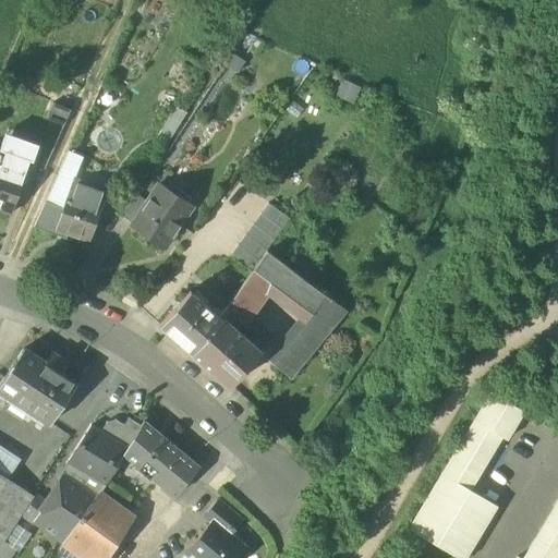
[(56,101),(49,118),(67,124),(73,109),(56,101)]
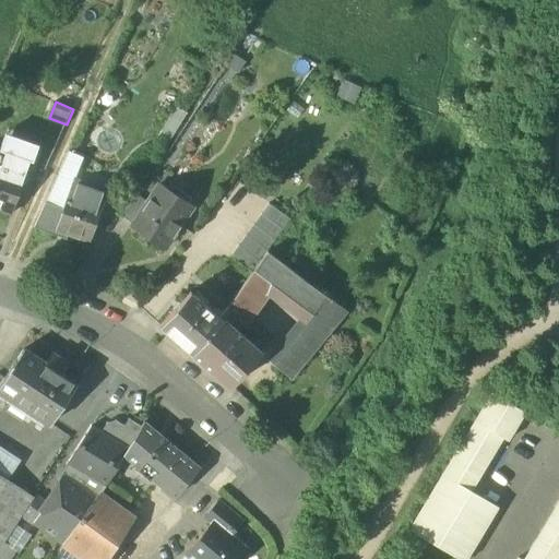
[(30,162),(33,162),(38,145),(6,133),(0,149),(0,151),(6,153),(8,145),(32,154),(30,162)]
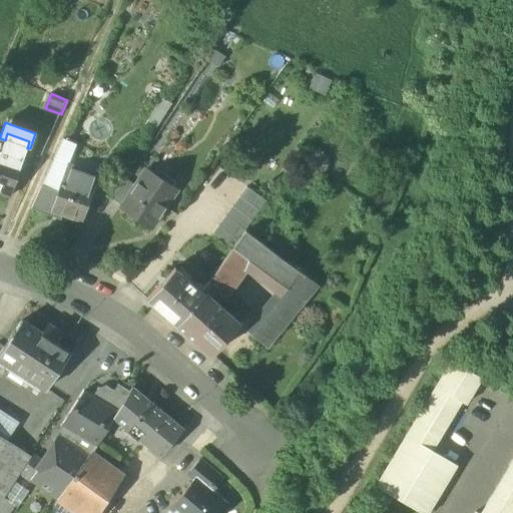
[(27,148),(29,141),(7,133),(5,140),(0,152),(23,160),(27,148)]
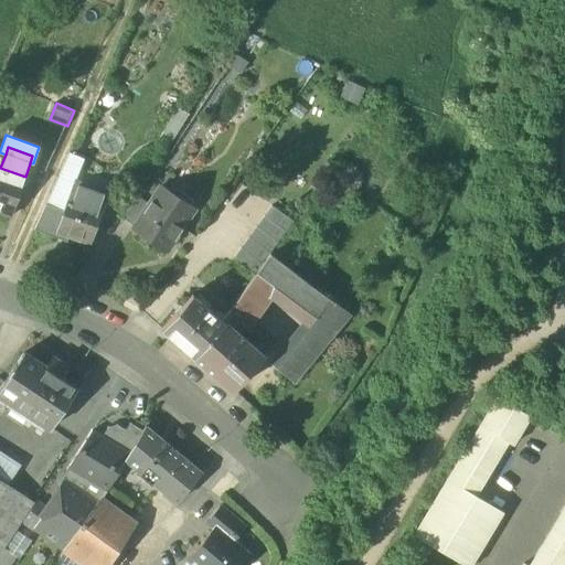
[(46,205),(64,211),(74,181),(76,183),(84,160),(70,153),(46,205)]
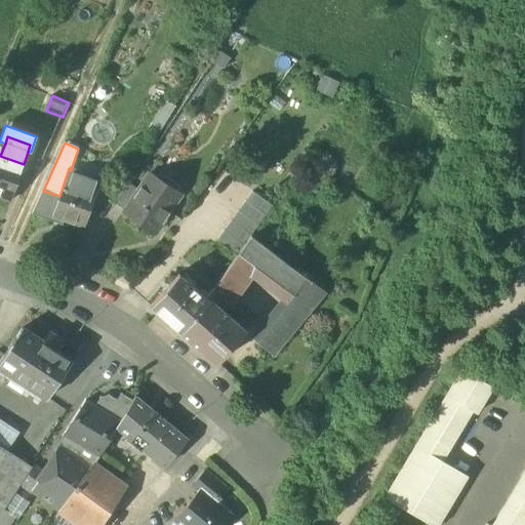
[(0,156),(0,197),(10,201),(24,164),(0,156)]
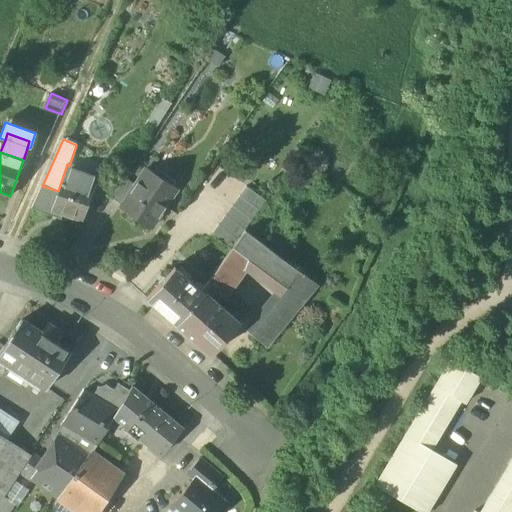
[(51,211),(52,211),(83,222),(99,176),(69,166),(67,164),(58,191),(51,211)]
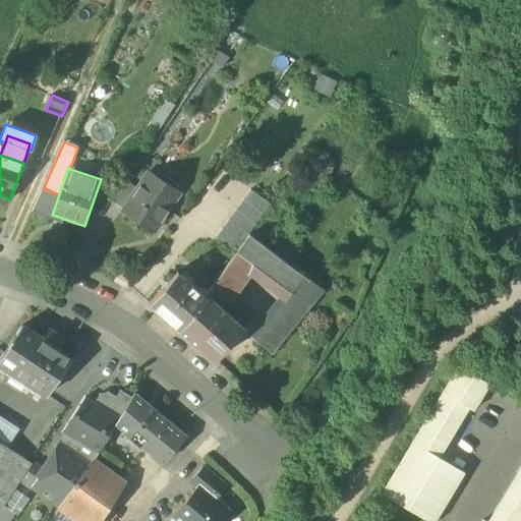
[(124,210),(122,213),(153,233),(179,191),(150,171),(137,189),(124,210)]
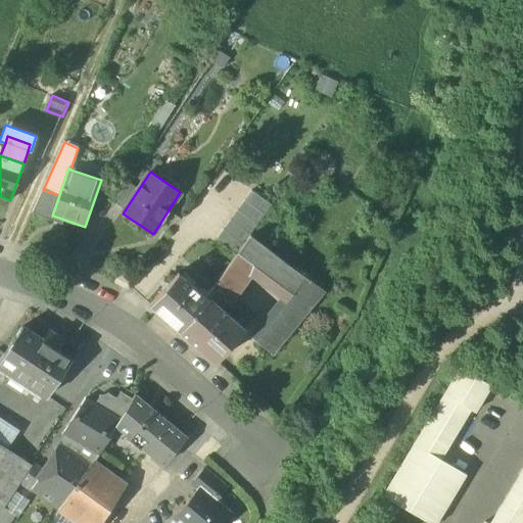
[(117,176),(104,196),(114,203),(128,183),(117,176)]
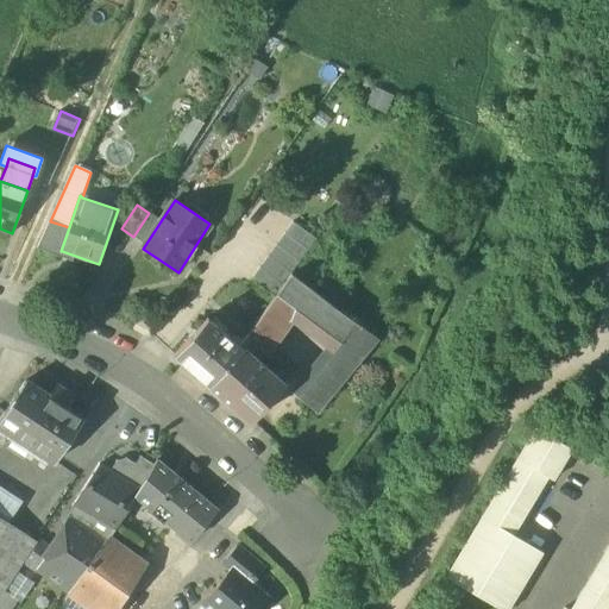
[(149,213),(133,237),(145,245),(161,221),(149,213)]
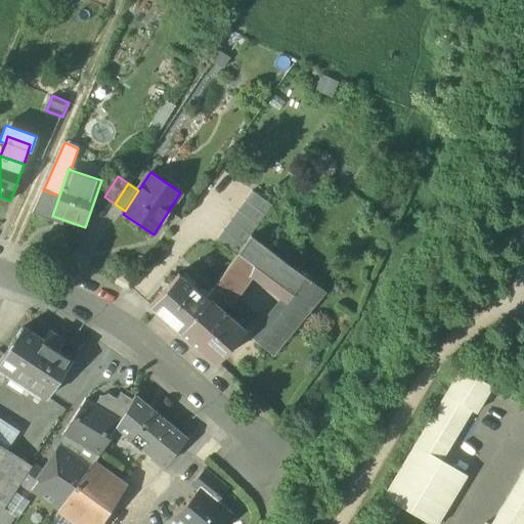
[(59,195),(43,190),(32,214),(52,221),(53,216),(52,216),(59,195)]
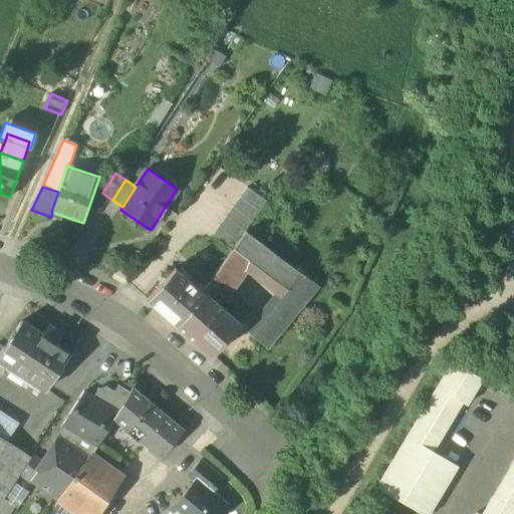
[(266,202),(247,188),(240,197),(259,211),(266,202)]
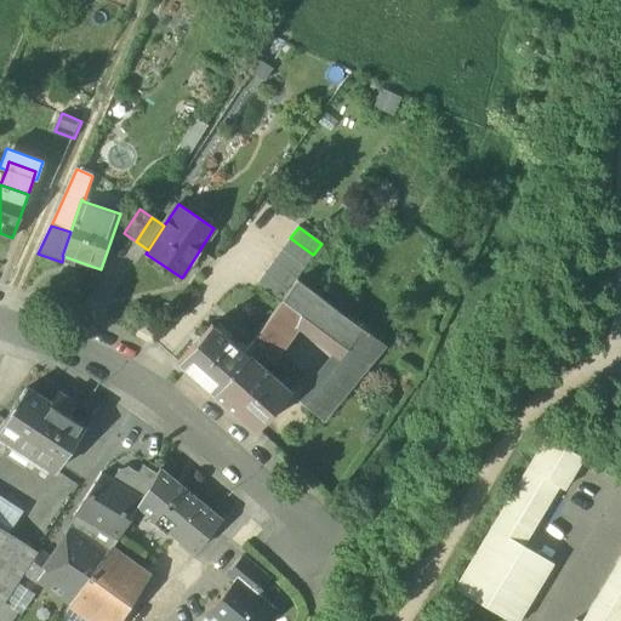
[(313,255),(290,238),(281,250),(305,267),(313,255)]
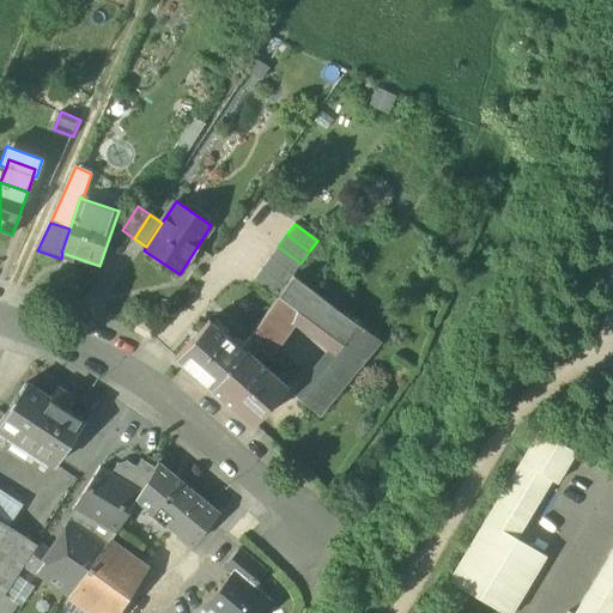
[(301,263),(278,247),(269,259),(292,275),(301,263)]
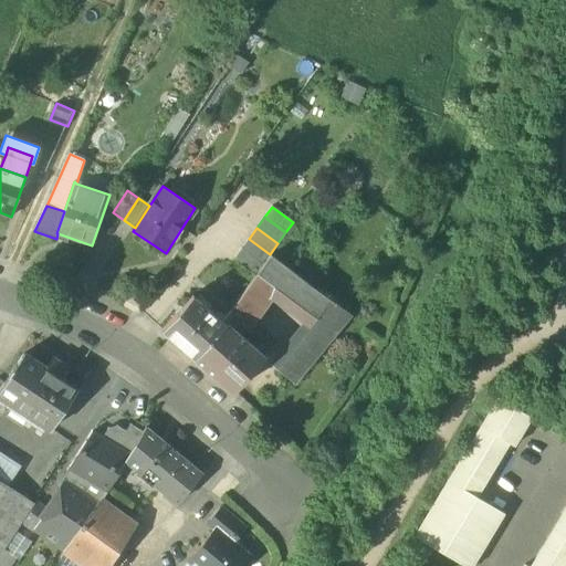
[(270,254),(249,239),(241,249),(262,265),(270,254)]
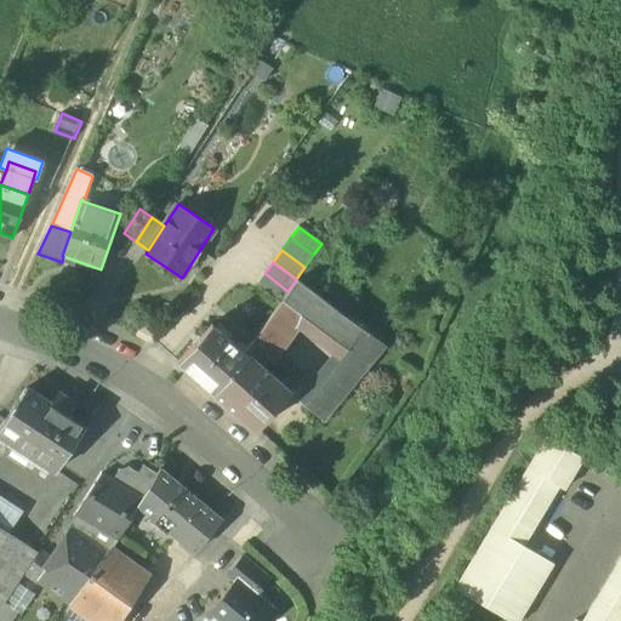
[(288,291),(265,273),(256,285),(279,302),(288,291)]
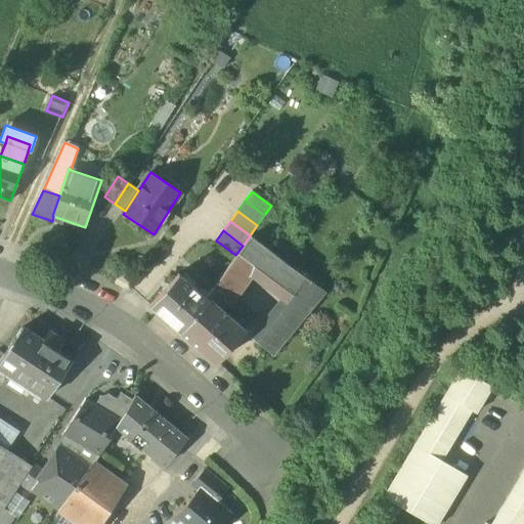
[(267,247),(250,235),(209,300),(221,310),(250,270),(264,251),(267,247)]
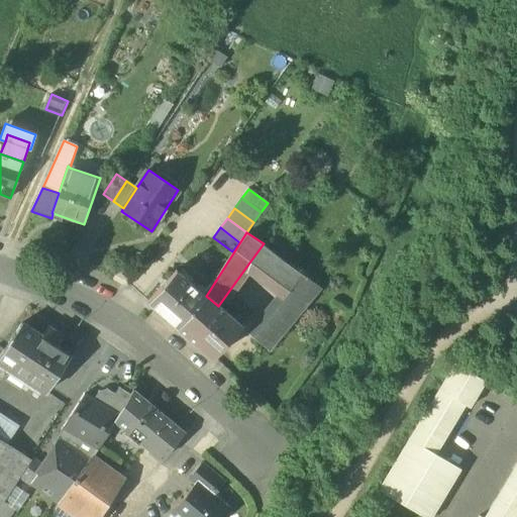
[(319,291),(261,247),(246,267),(288,297),(250,341),(266,353),(319,291)]
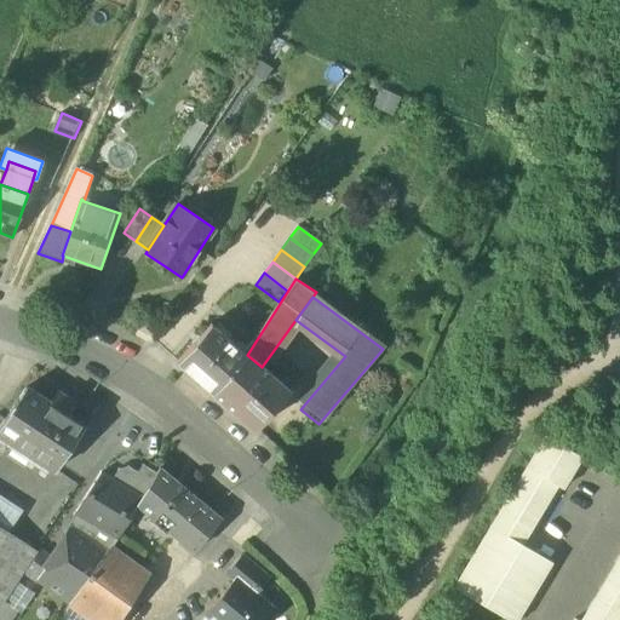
[(247,355),(211,323),(177,363),(213,394),(247,355)]
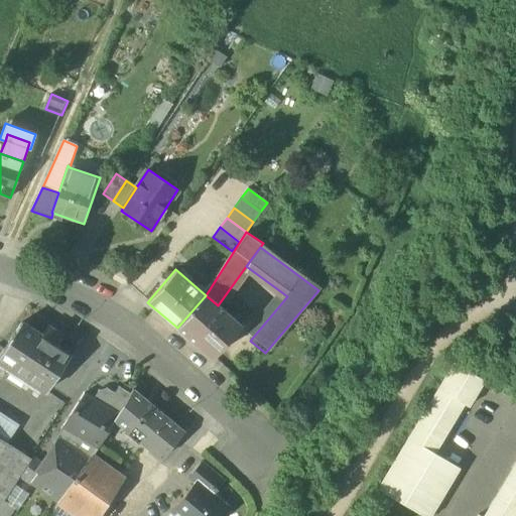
[(218,305),(206,295),(177,328),(212,358),(216,354),(241,326),(218,305)]
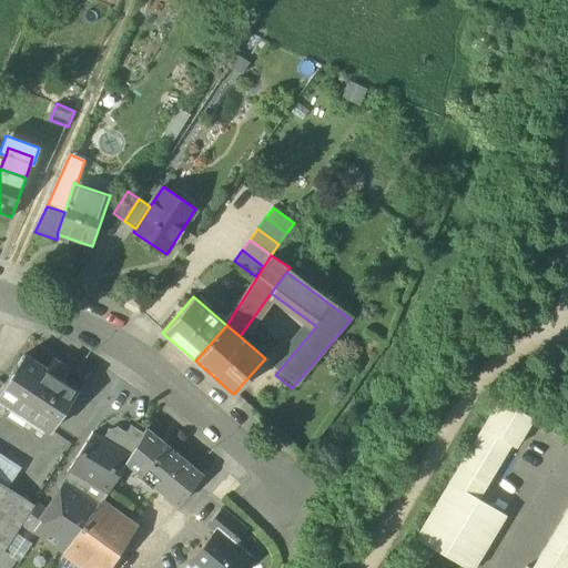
[(78,391),(24,355),(0,391),(0,397),(51,432),(78,391)]
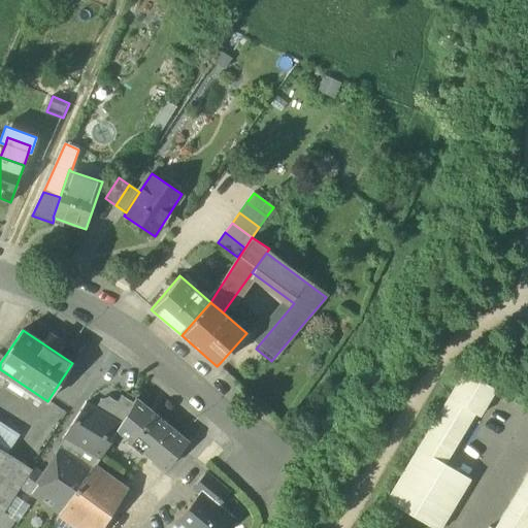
[(387,498),(435,527),(440,527),(472,477),(447,462),(476,413),(482,416),(497,389),(465,369),(387,498)]
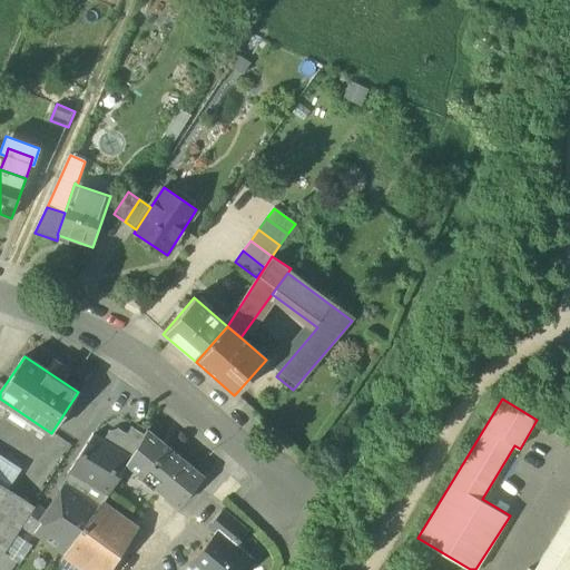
[(126,434),(117,450),(129,458),(144,434),(130,426),(126,434)]
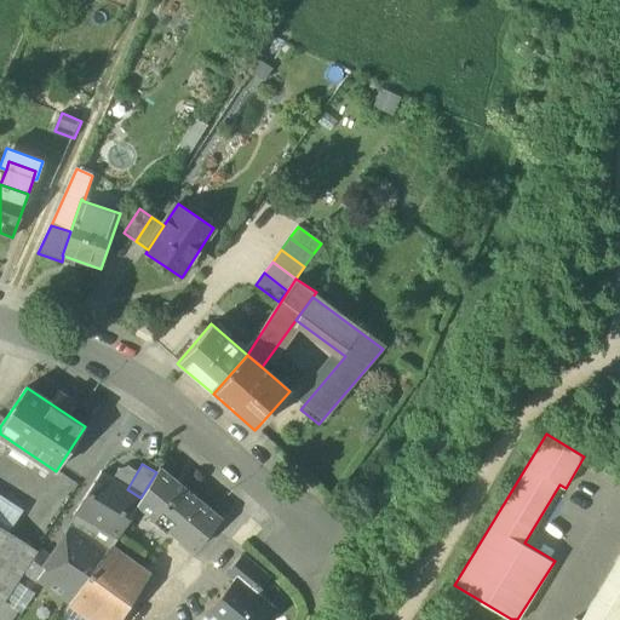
[(137,472),(127,466),(118,469),(112,480),(127,489),(137,472)]
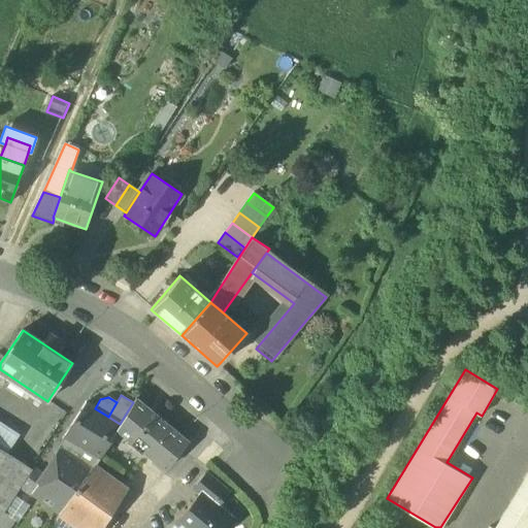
[(188,441),(135,398),(133,402),(120,424),(117,430),(165,469),(188,441)]
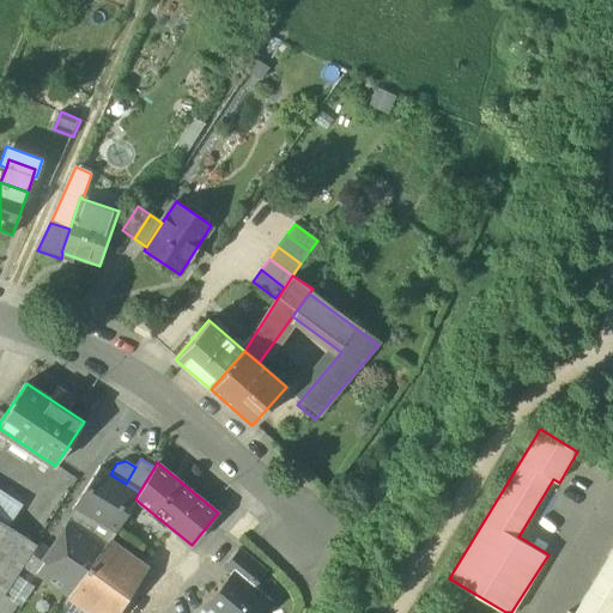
[(110,474),(99,468),(74,510),(103,527),(114,534),(135,499),(139,492),(126,484),(110,474)]
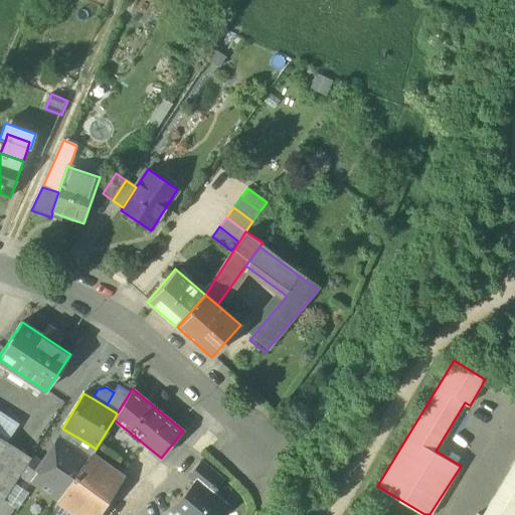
[(62,428),(62,427),(53,440),(58,443),(61,439),(79,453),(87,443),(62,428)]
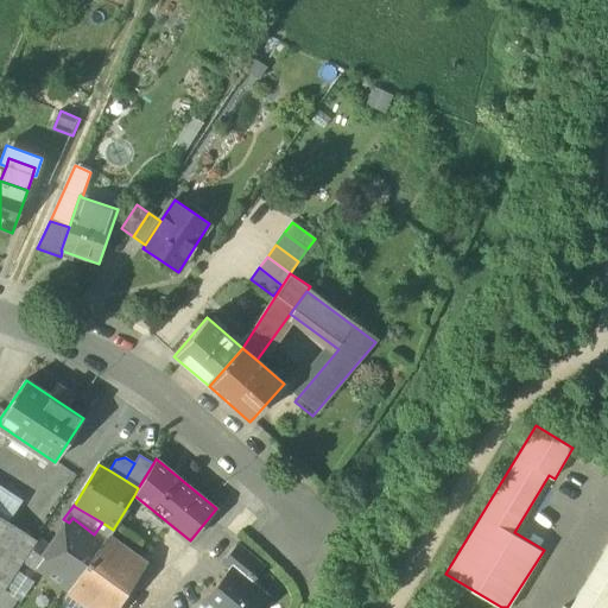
[(0,594),(36,540),(0,517),(0,594)]
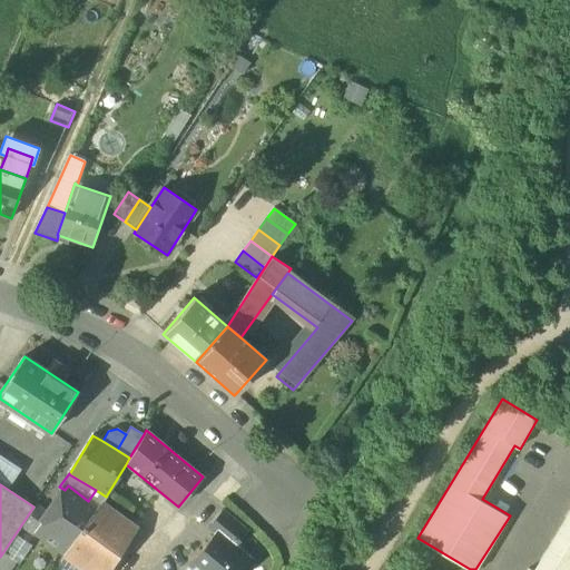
[(88,501),(68,485),(65,490),(45,519),(35,532),(65,554),(98,508),(88,501)]
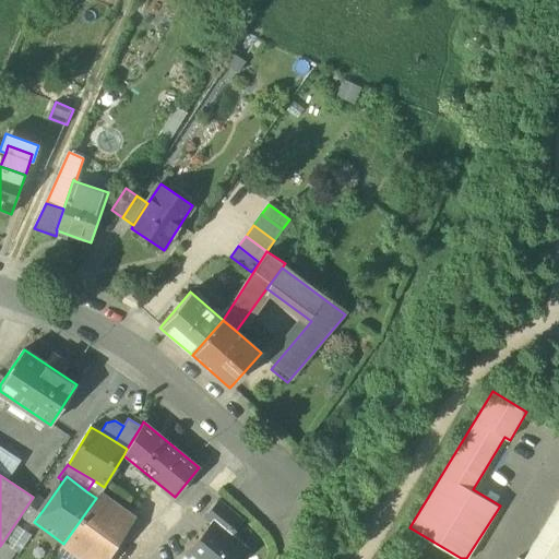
[(107,558),(133,521),(98,495),(96,498),(63,544),(62,545),(83,558),(107,558)]
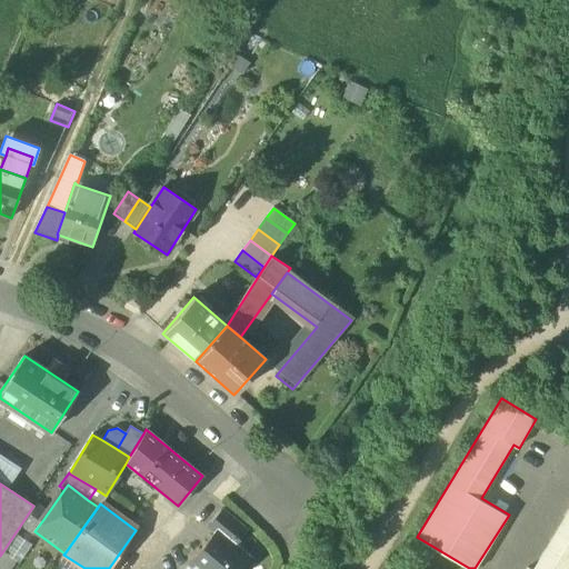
[(248,530),(222,509),(207,528),(213,533),(220,526),(238,541),(248,530)]
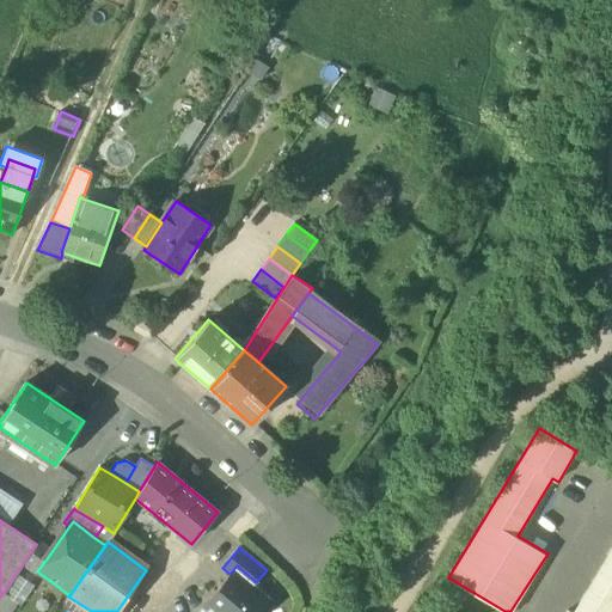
[(48,557),(37,549),(26,564),(37,571),(48,557)]
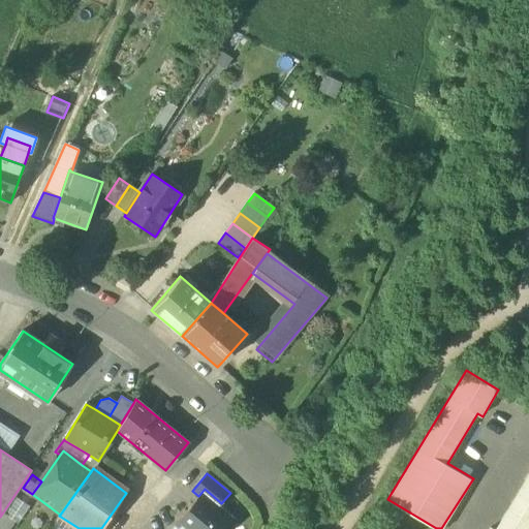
[(491,526),(489,528),(528,528),(528,474),(496,528),(491,526)]
